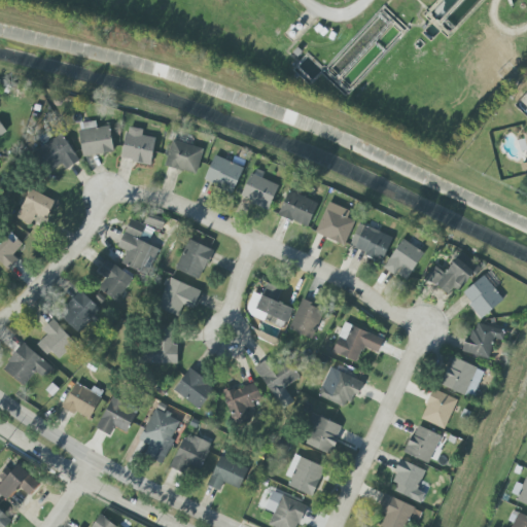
[(113,153),(110,126),(96,128),(96,125),(78,126),(81,156),(113,153)]
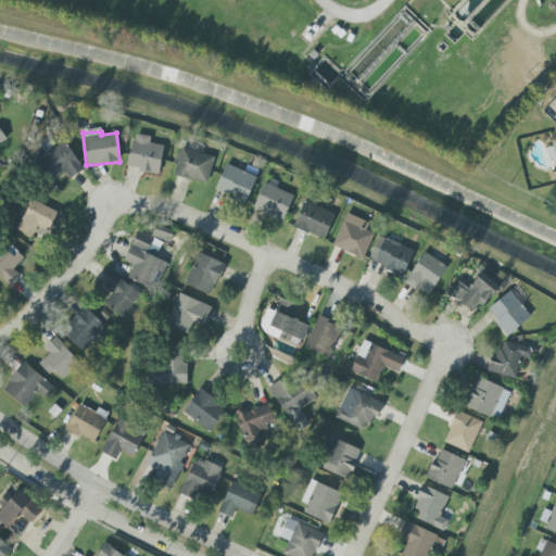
[(163,146),(150,143),(151,136),(133,135),(129,169),(160,173),(163,146)]
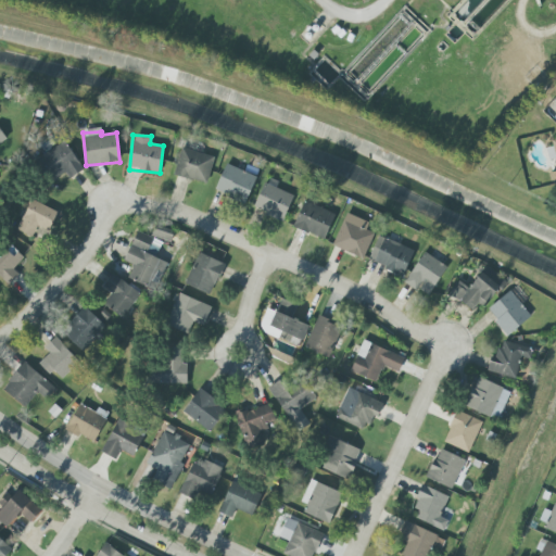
[(550,161),(555,159),(555,140),(545,143),(550,161)]
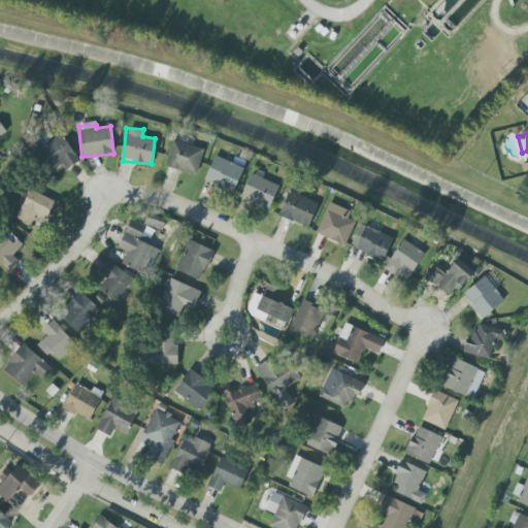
[(66,170),(79,161),(61,134),(35,152),(50,172),(61,164),(66,170)]
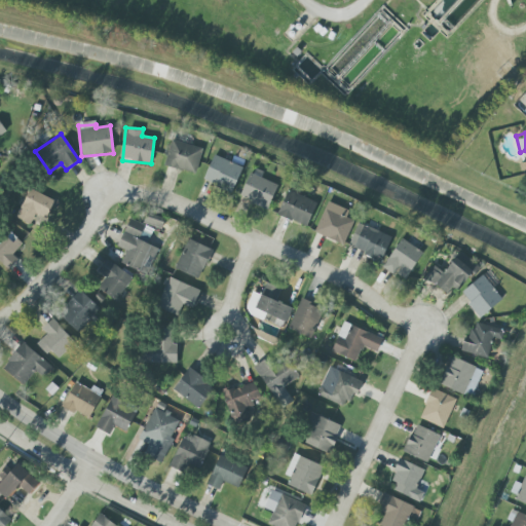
[(202,148),(172,139),(164,165),(195,175),(202,148)]
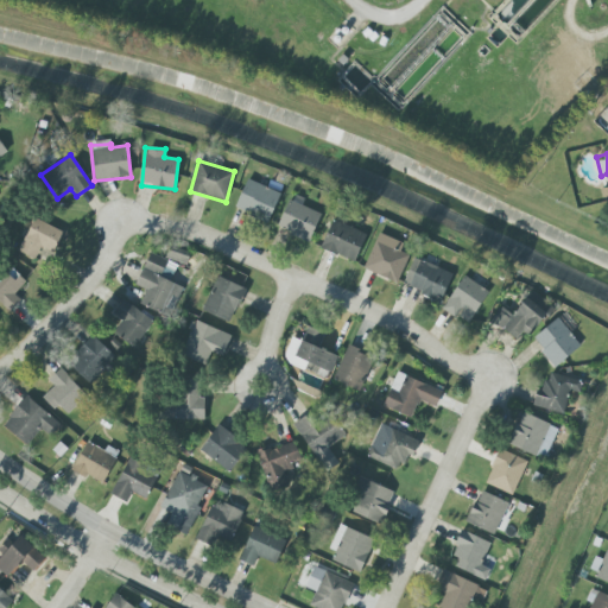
[(236,210),(271,221),(280,191),(246,181),(236,210)]
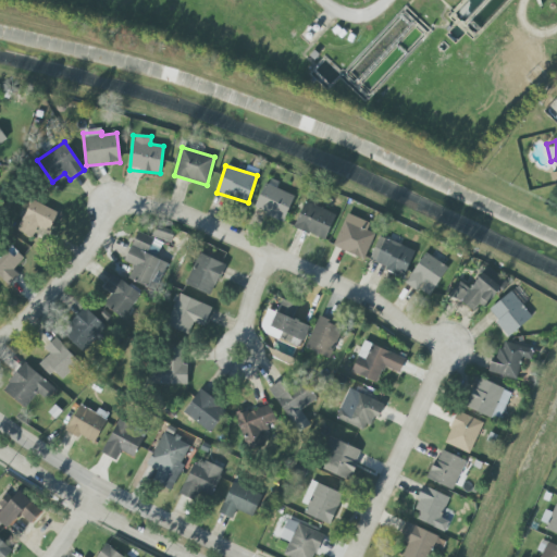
[(283,222),(295,197),(264,183),(254,209),(283,222)]
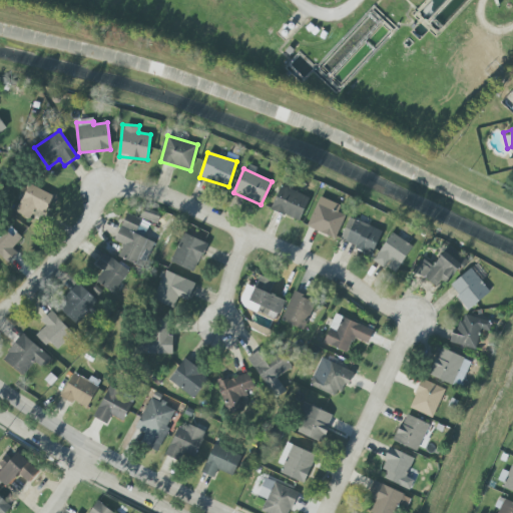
[(29,219),(35,209),(44,214),(53,196),(29,183),(15,211),(29,219)]
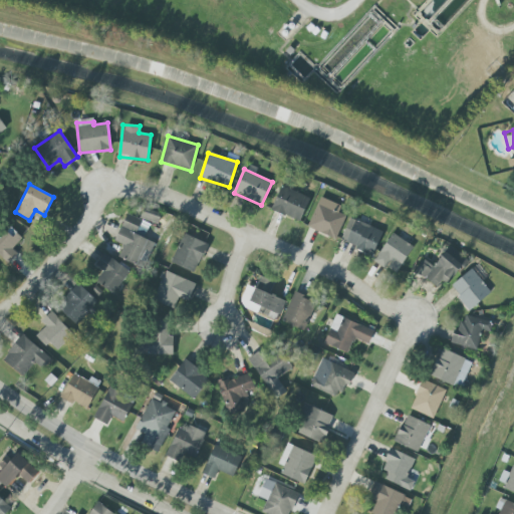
[(299,222),(310,198),(281,186),(271,210),(299,222)]
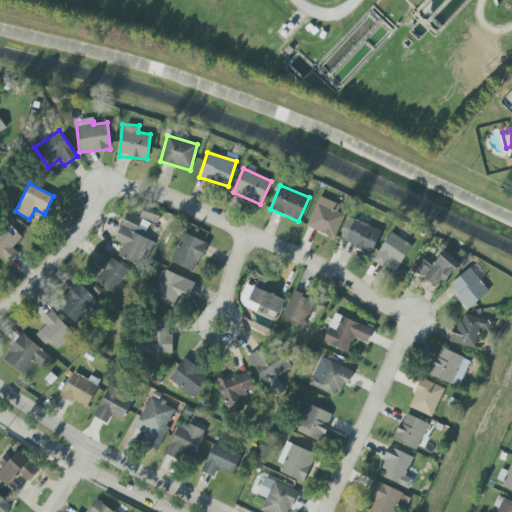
[(344,215),(337,212),(340,204),(317,197),(307,228),(336,238),(344,215)]
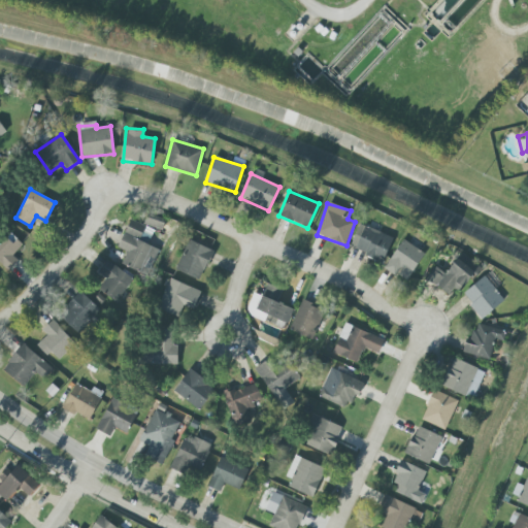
[(159,250),(138,240),(144,226),(130,220),(118,249),(127,252),(122,264),(147,275),(159,250)]
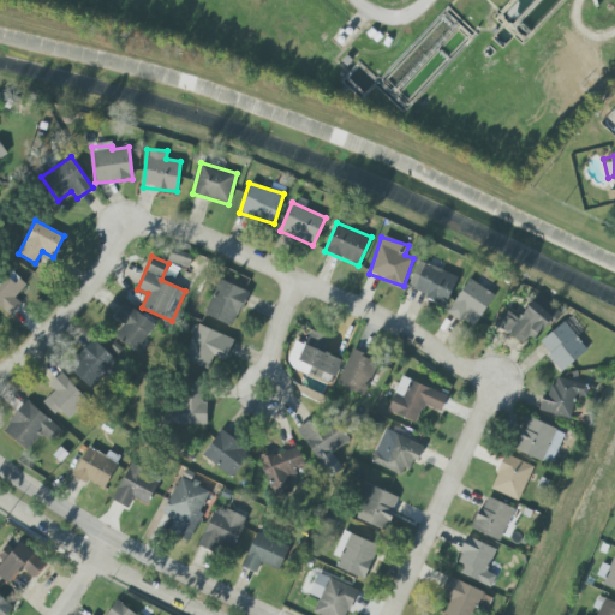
[(407,291),(447,304),(457,275),(417,262),(407,291)]
